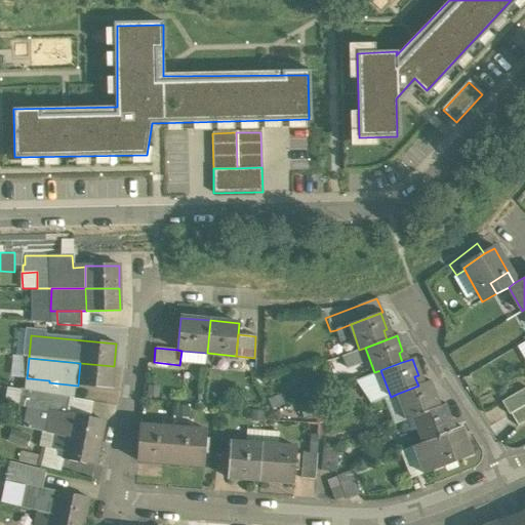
[(114,366),(80,363),(78,386),(112,389),(114,366)]
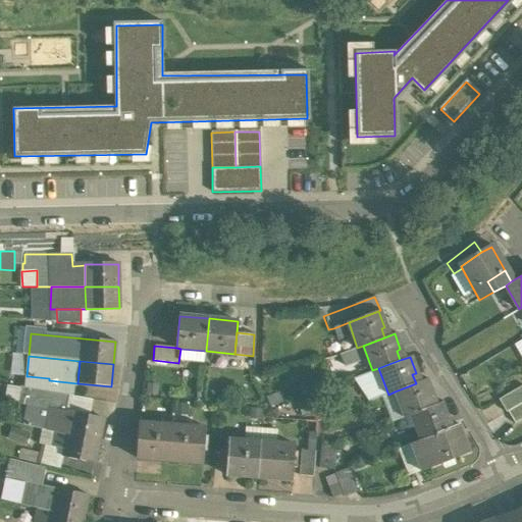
[(49,378),(29,376),(27,388),(48,393),(49,380),(49,378)]
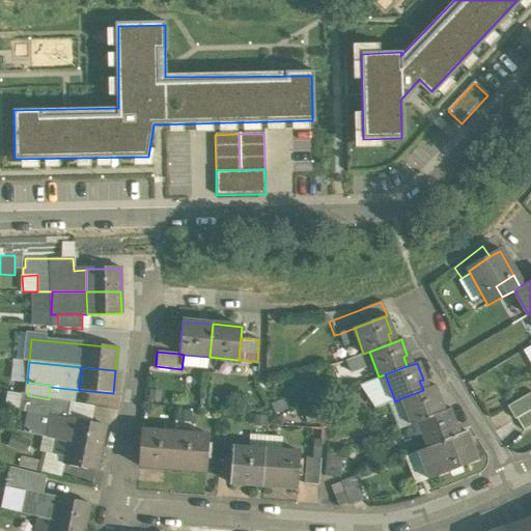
[(79,390),(50,387),(49,399),(68,402),(79,390)]
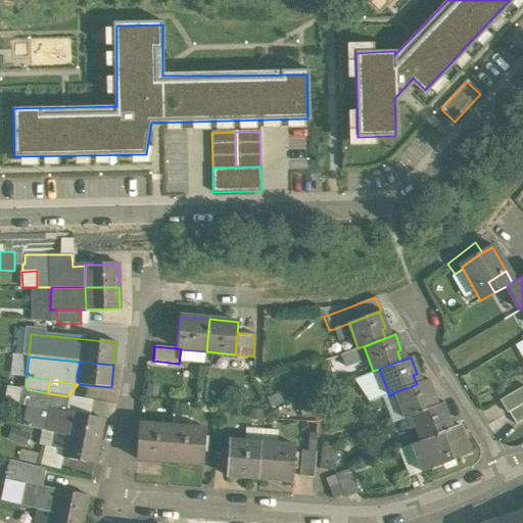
[(417,384),(395,392),(405,418),(411,416),(432,408),(428,398),(432,396),(426,381),(417,384)]
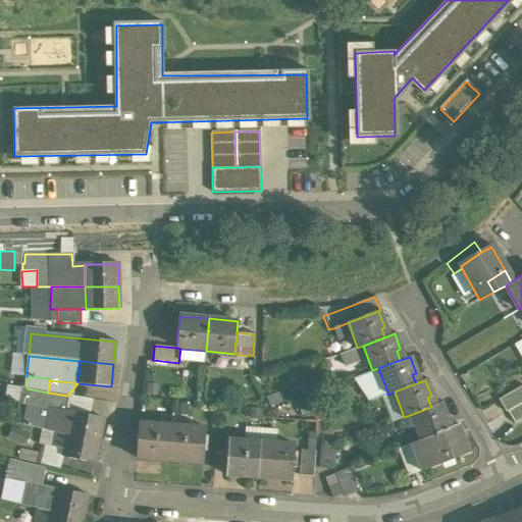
[(521,384),(499,399),(506,411),(507,410),(521,401),(521,384)]
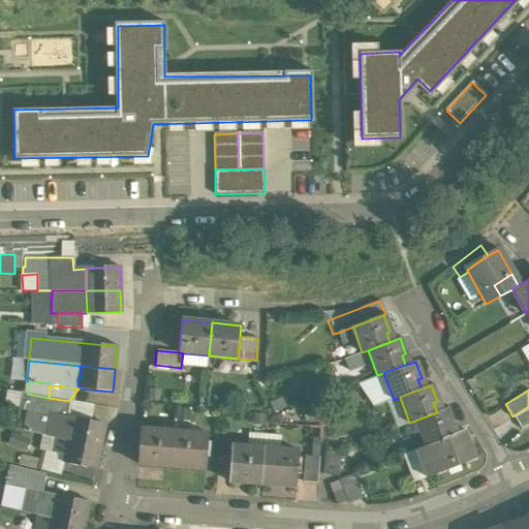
[(27,394),(21,393),(18,409),(40,413),(49,414),(50,413),(66,416),(68,401),(49,398),(27,394)]
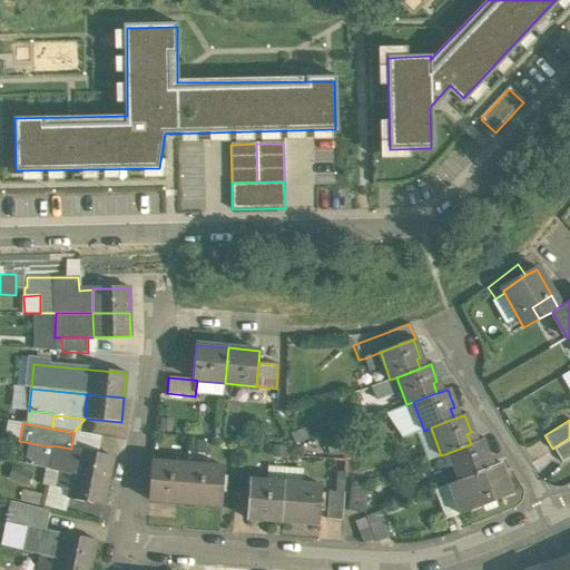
[(569,438),(553,448),(561,462),(569,457),(569,438)]
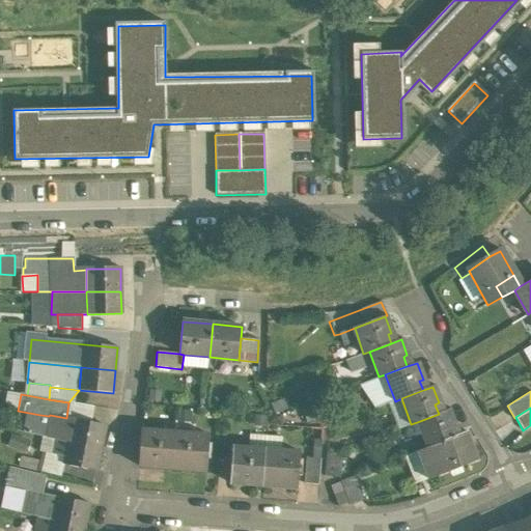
[(439,414),(417,422),(427,448),(434,445),(455,437),(452,427),(455,426),(448,410),(439,414)]
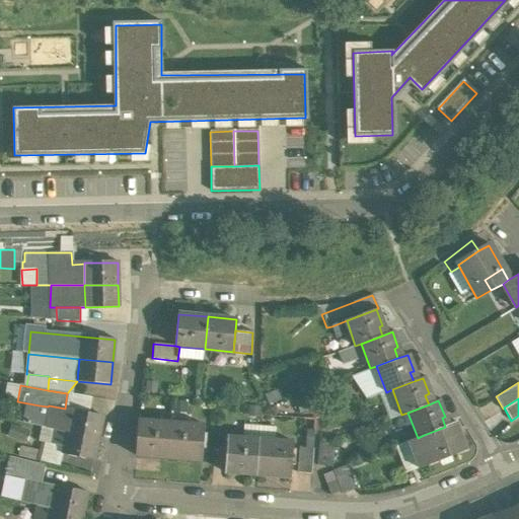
[(48,406),(40,405),(35,425),(45,427),(48,406)]
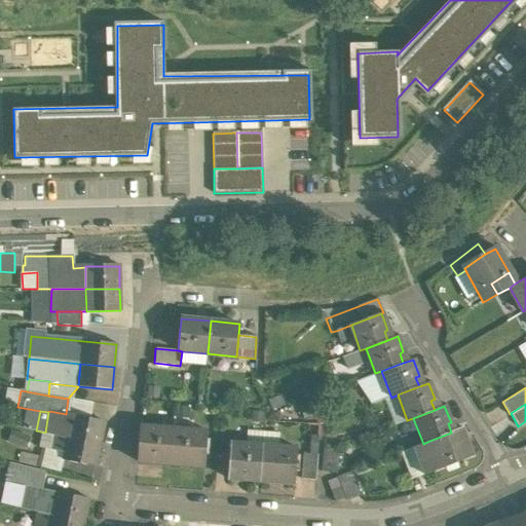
[(66,414),(49,411),(48,412),(45,433),(53,435),(67,437),(72,416),(66,414)]
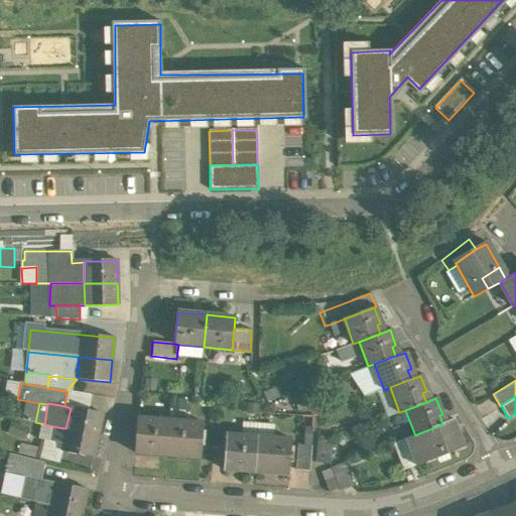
[(103,414),(71,408),(66,428),(99,435),(103,414)]
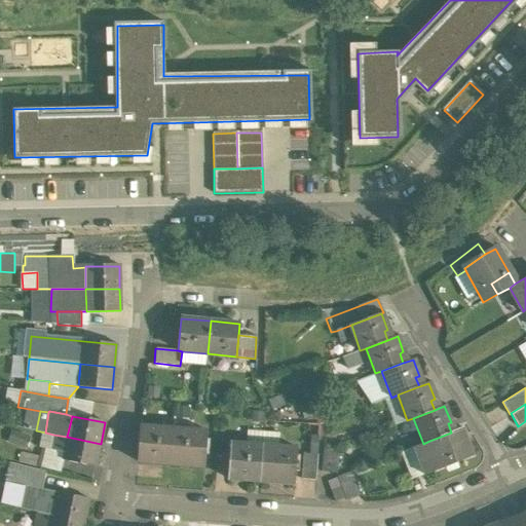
[(173,428),(140,426),(138,462),(170,464),(173,428)]
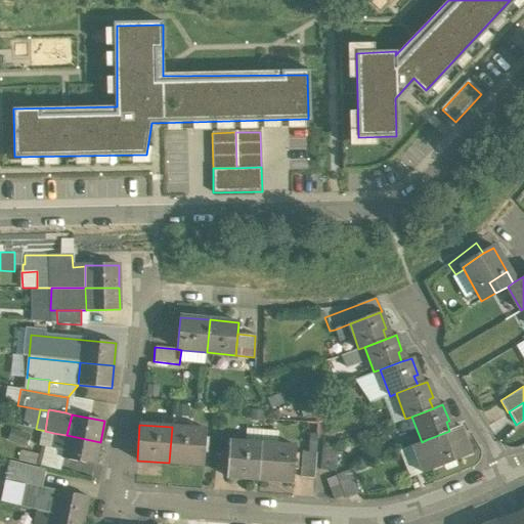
[(205,429),(172,427),(169,463),(202,466),(205,429)]
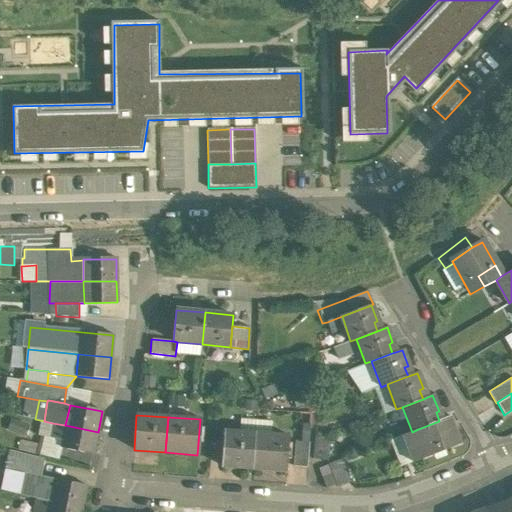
[(439,421),(418,429),(428,456),(458,444),(448,418),(439,421)]
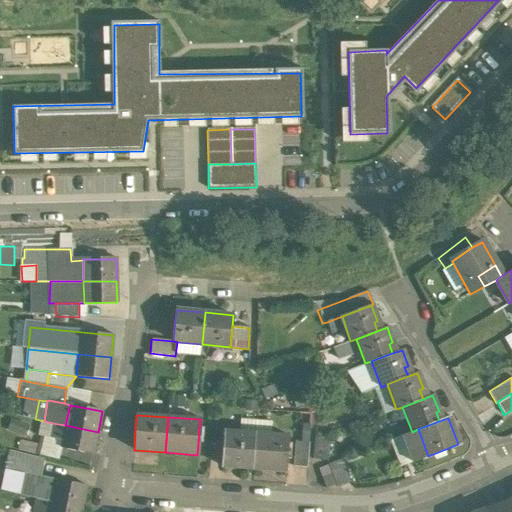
[(65,425),(52,423),(49,438),(62,441),(65,425)]
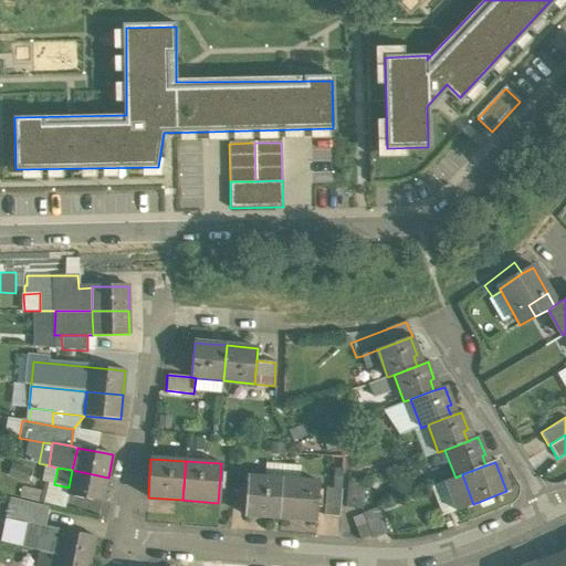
[(108,478),(72,470),(69,488),(67,495),(103,503),(108,478)]
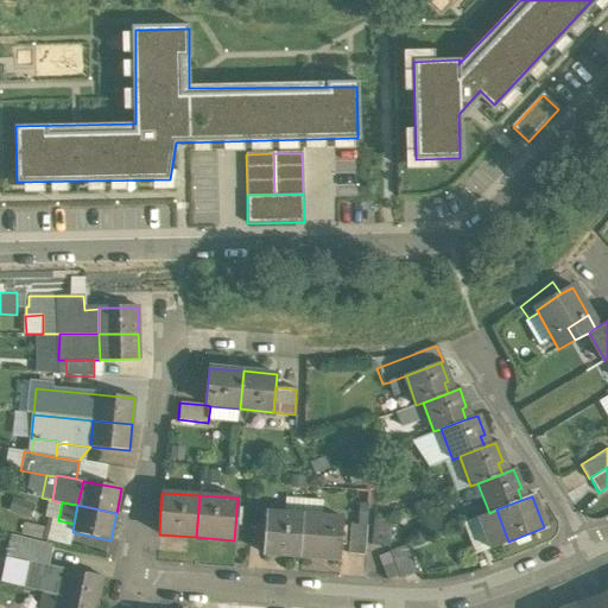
[(303,515),(265,512),(261,553),(299,556),(303,515)]
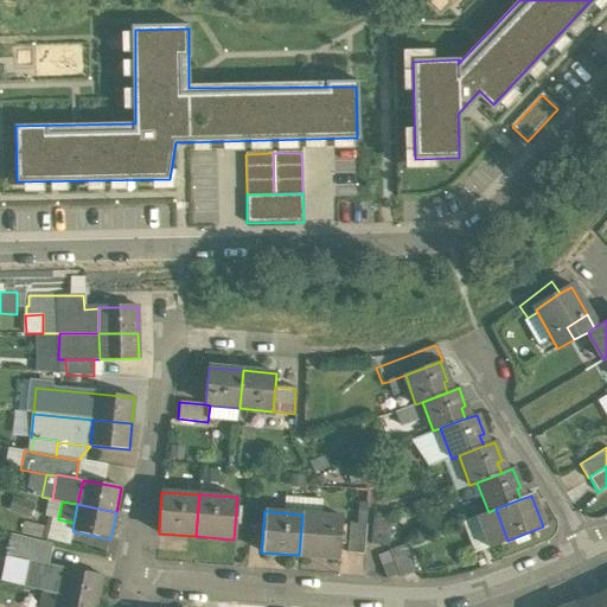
[(340,517),(302,515),(299,555),(337,557),(340,517)]
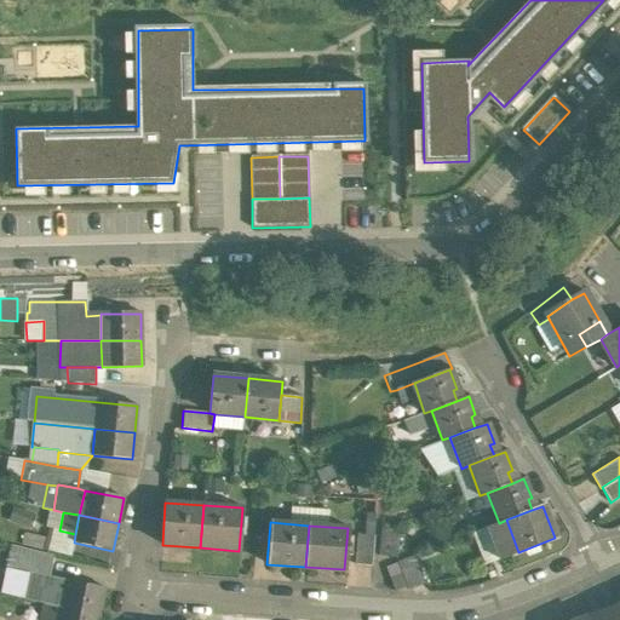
[(372,535),(357,534),(354,566),(368,567),(372,535)]
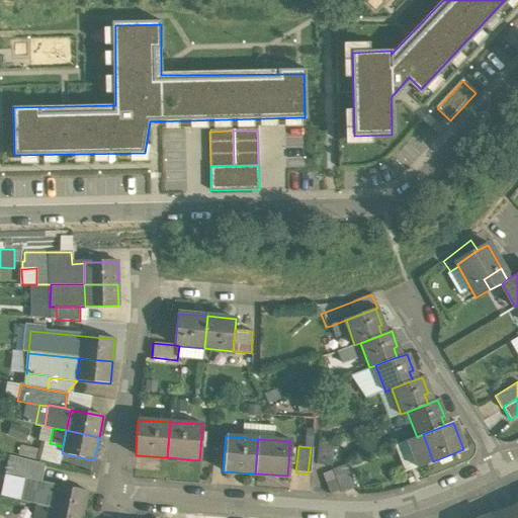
[(45,464),(9,456),(6,476),(28,480),(28,479),(41,482),(45,464)]
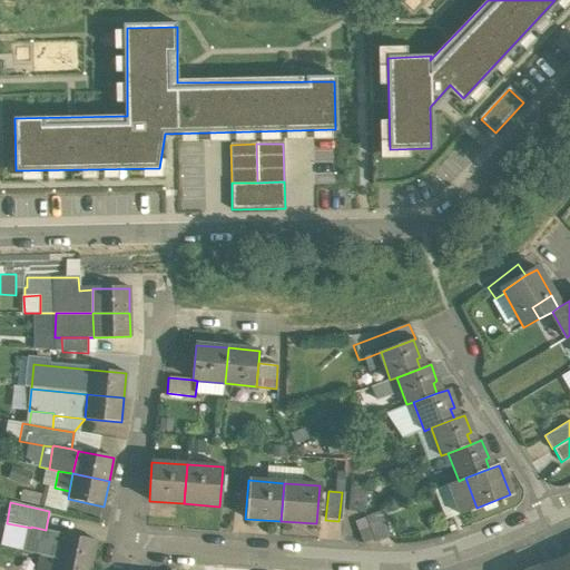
[(380,511),(365,517),(374,539),(375,542),(390,536),(380,511)]
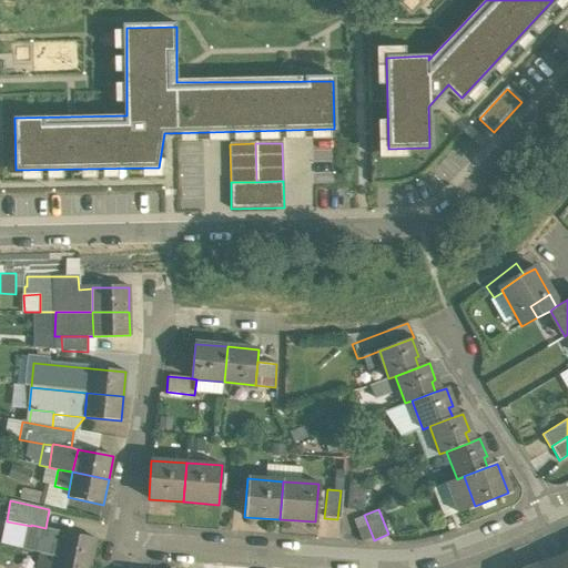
[(364,515),(353,519),(352,521),(361,541),(373,537),(364,515)]
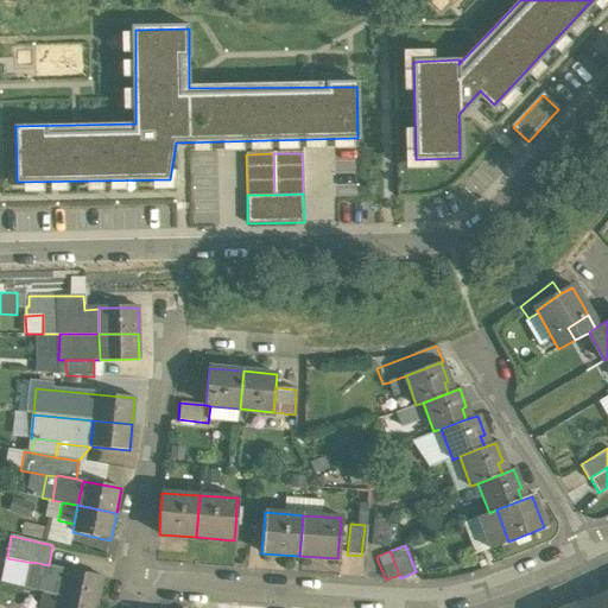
[(49,565),(33,562),(33,563),(29,588),(44,591),(59,594),(64,569),(67,570),(67,569),(49,565)]
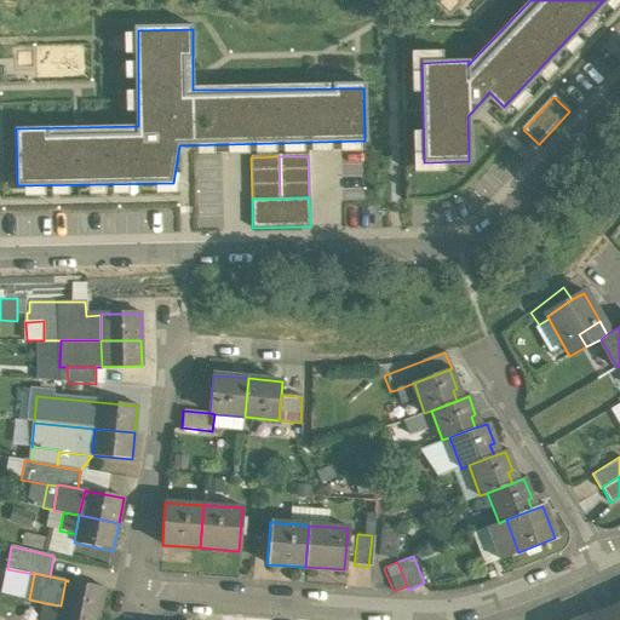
[(68,581),(65,580),(61,606),(101,614),(105,589),(68,581)]
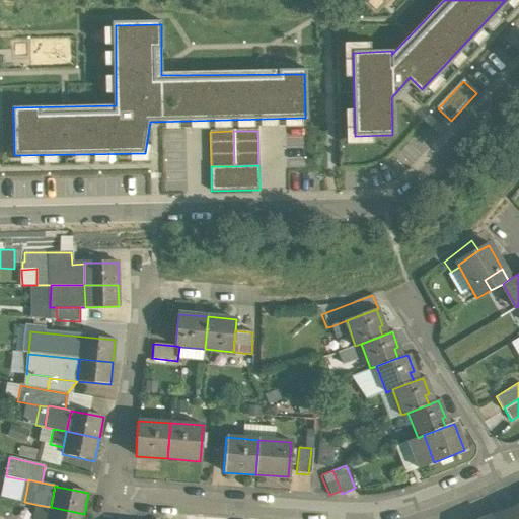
[(48,518),(51,507),(38,505),(33,518),(48,518)]
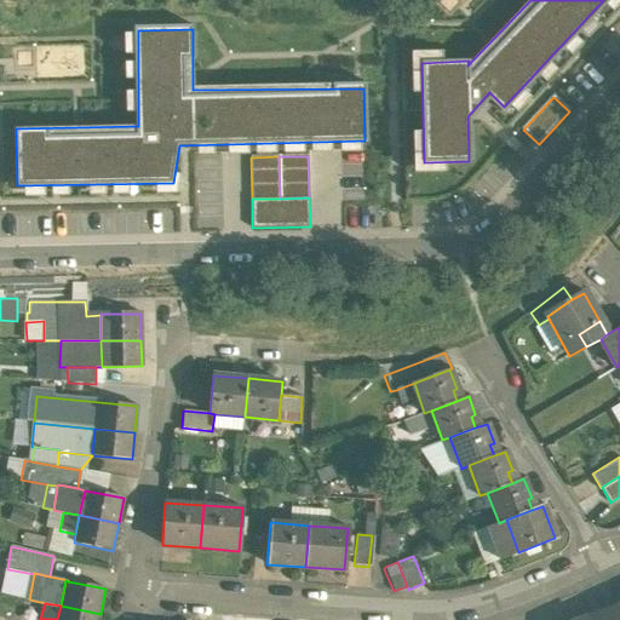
[(98,619),(101,614),(61,606),(57,619),(98,619)]
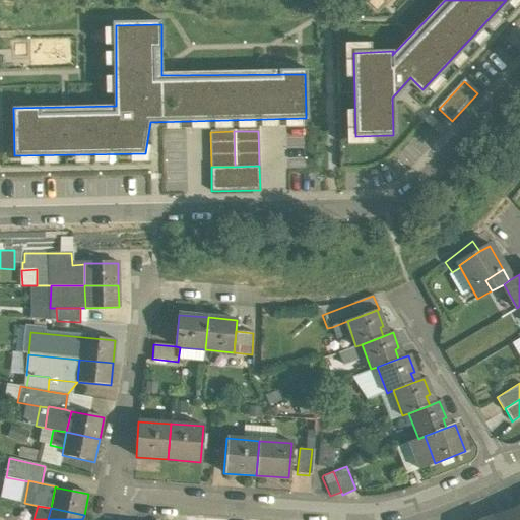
[(519,519),(519,513),(518,508),(492,519),(519,519)]
